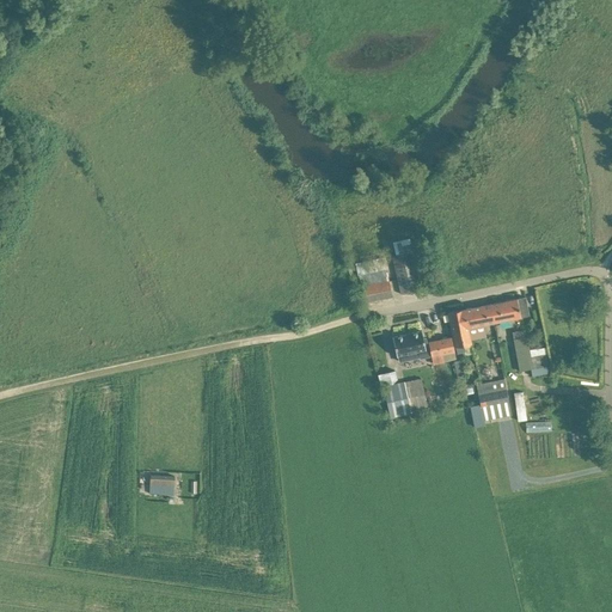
[(359,218),(362,233),(377,230),(373,215),(359,218)]
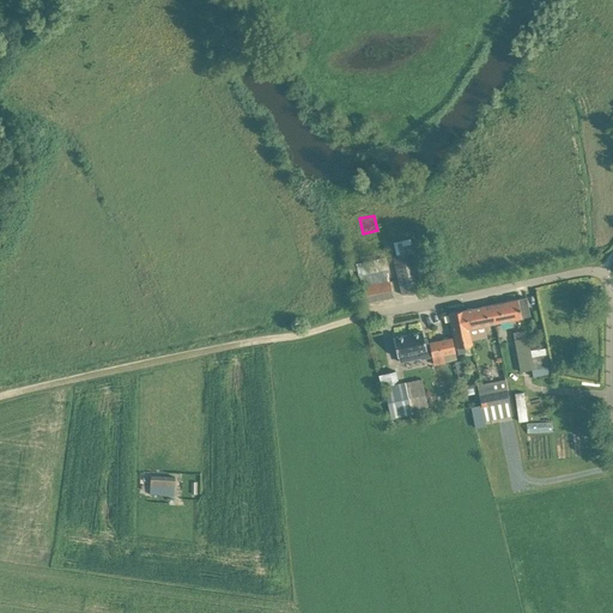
[(419,278),(412,253),(411,246),(414,246),(410,223),(390,226),(399,256),(393,258),(399,283),(401,295),(422,290),(419,278)]
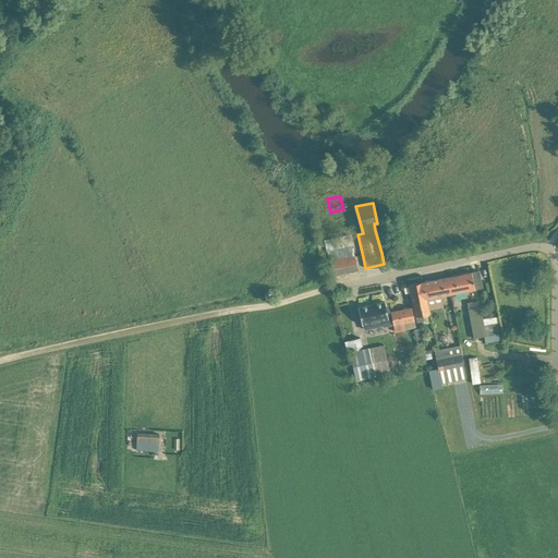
[(359,269),(355,257),(350,234),(324,241),(329,264),(332,276),(359,269)]
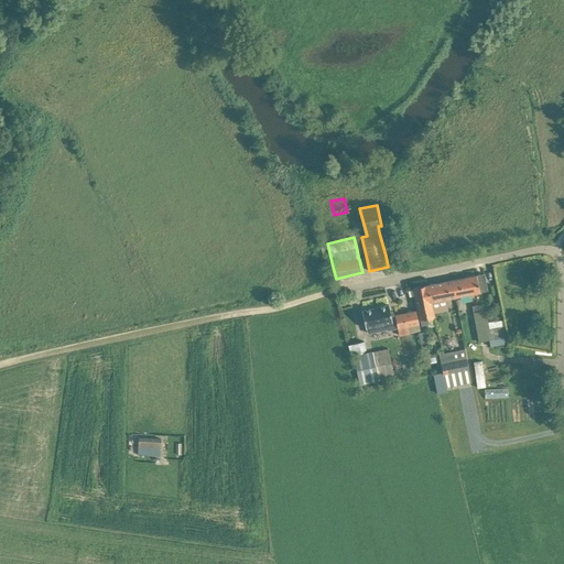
[(483,273),(452,280),(456,297),(487,291),(483,273)]
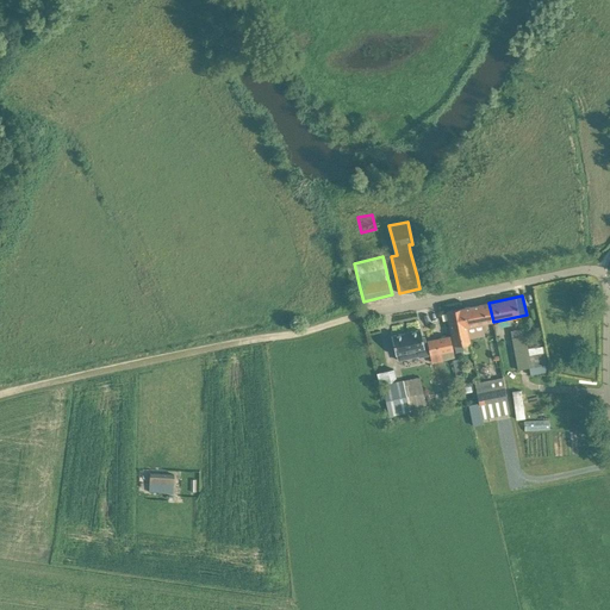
[(480,324),(493,322),(489,303),(477,305),(480,324)]
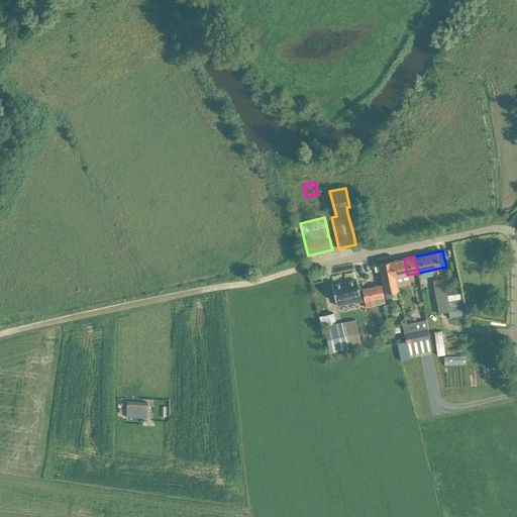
[(395,277),(407,275),(404,259),(391,262),(395,277)]
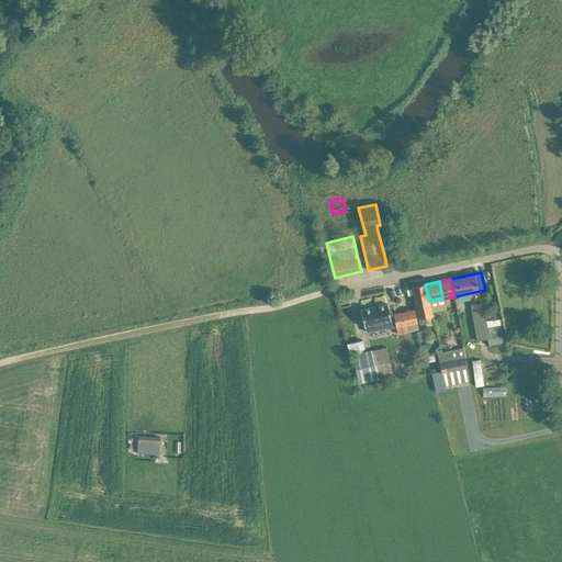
[(431,316),(429,301),(425,284),(412,287),(419,324),(426,323),(425,317),(431,316)]
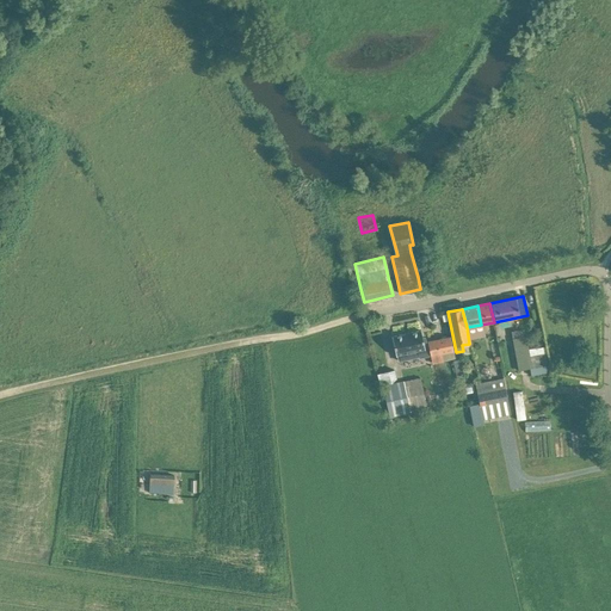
[(423,338),(421,329),(392,337),(396,356),(397,355),(399,360),(419,357),(419,358),(429,356),(425,338),(423,338)]
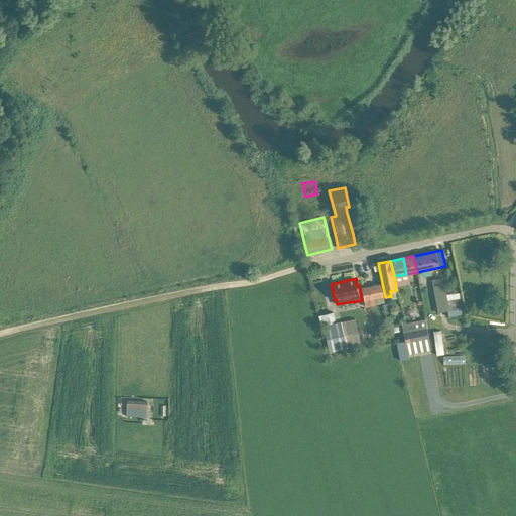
[(460,292),(444,295),(442,284),(440,278),(431,280),(432,286),(437,312),(447,311),(448,317),(463,314),(461,298),(460,292)]
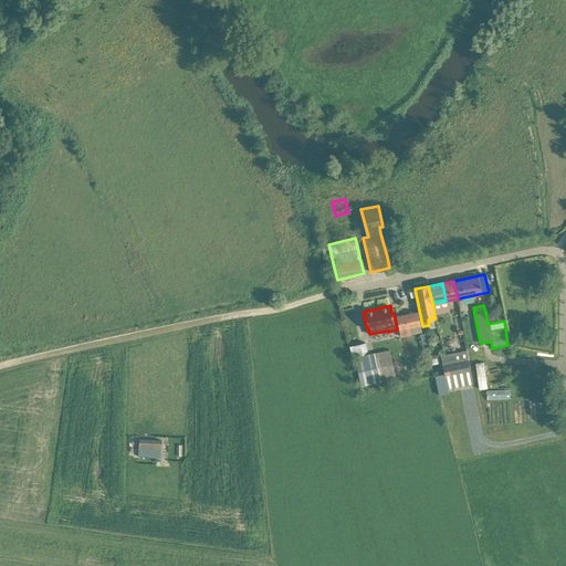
[(417,312),(397,316),(400,336),(421,332),(417,312)]
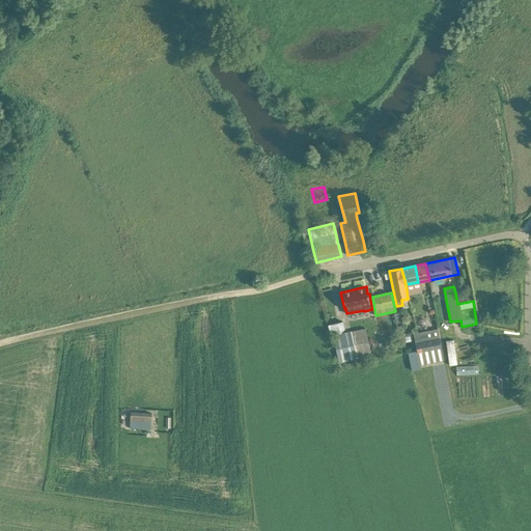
[(402,312),(393,314),(396,326),(406,324),(402,312)]
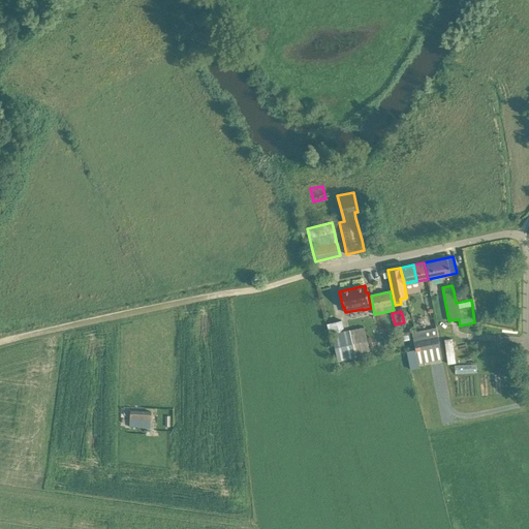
[(341,318),(327,322),(330,333),(344,329),(341,318)]
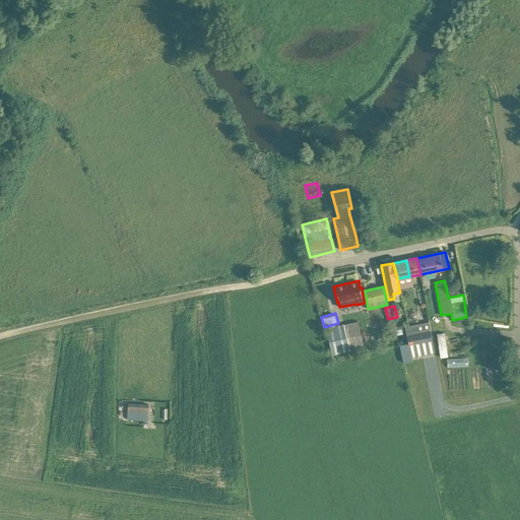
[(366,349),(360,320),(325,327),(331,356),(366,349)]
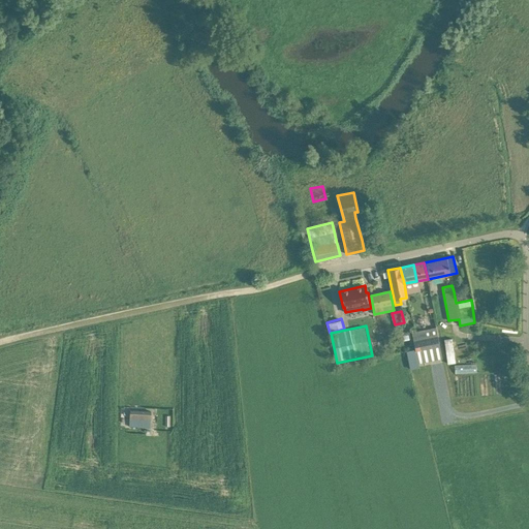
[(419,368),(418,363),(442,359),(436,328),(411,333),(415,349),(406,351),(410,370),(419,368)]
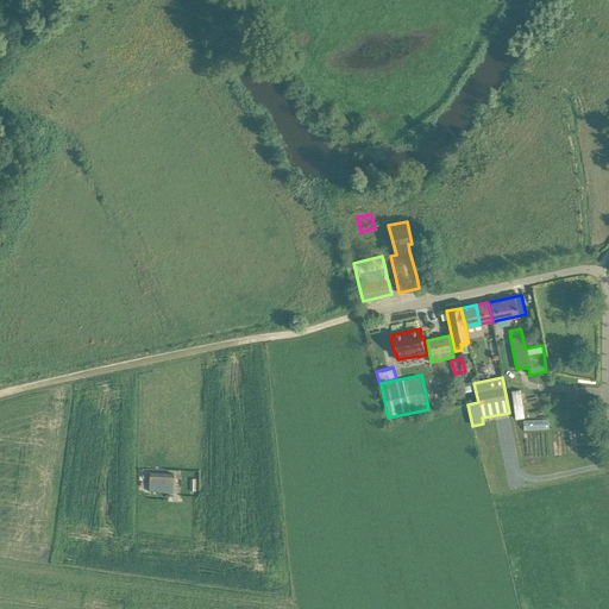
[(173,489),(174,473),(150,472),(149,491),(164,491),(164,489),(173,489)]
